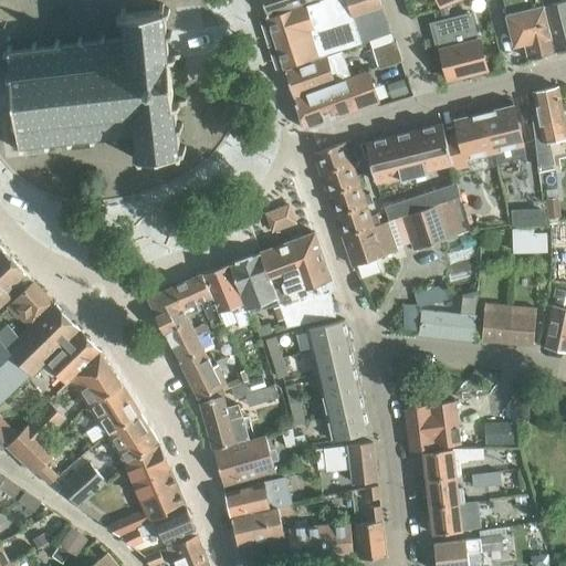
[(262,0),(268,17),(316,0),(262,0)]
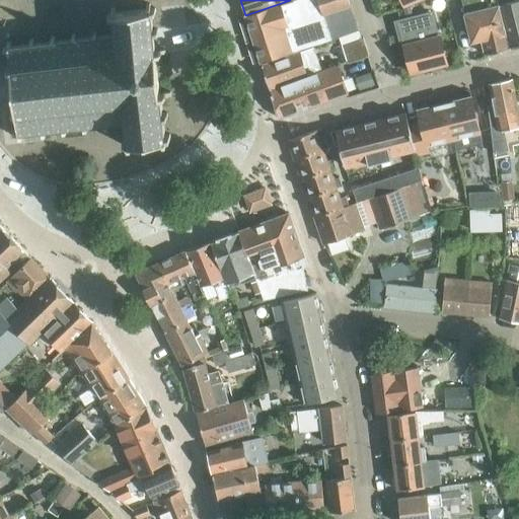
[(290,0),(245,15),(261,61),(319,43),(331,39),(358,28),(348,0),(290,0)]
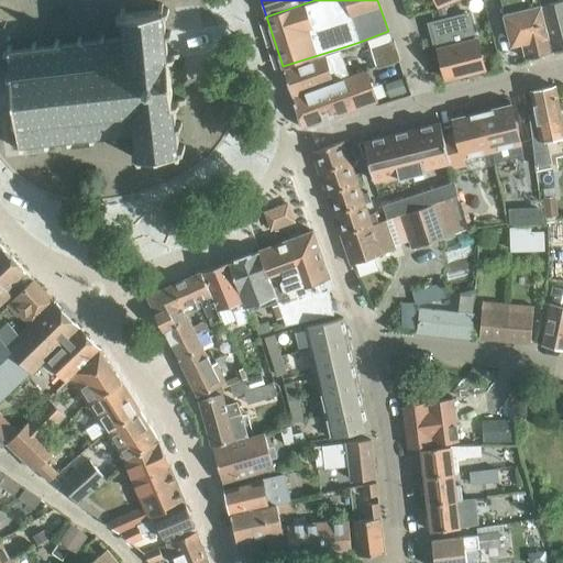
[(552,52),(539,0),(500,0),(511,44),(523,42),(527,58),(552,52)]
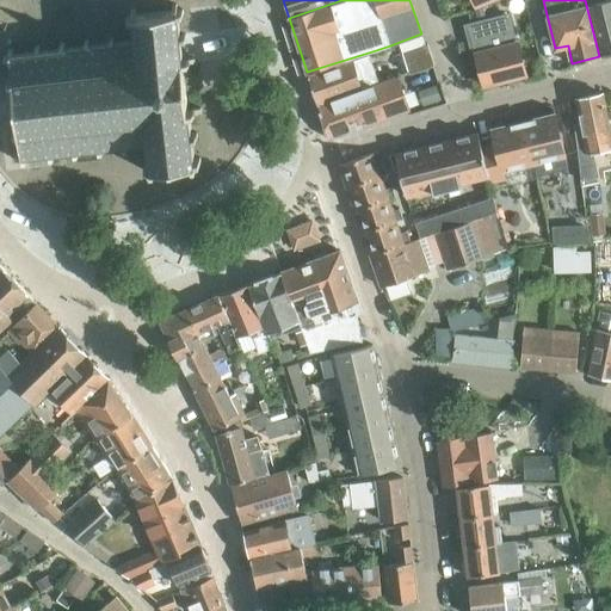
[(585,0),(599,56),(610,53),(610,0),(605,0),(593,4),(592,0),(585,0)]
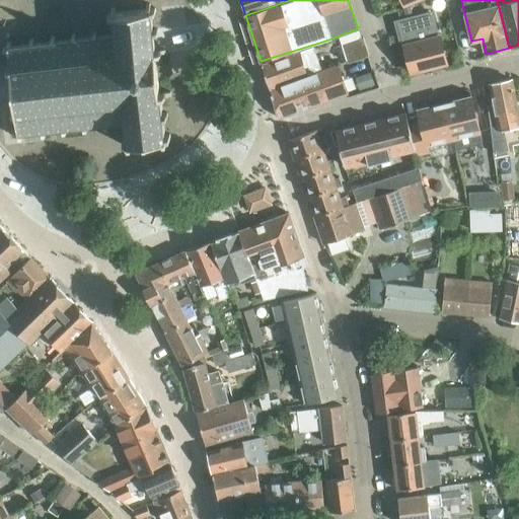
[(154,5),(149,6),(149,1),(145,2),(145,7),(115,11),(115,6),(110,6),(110,11),(106,12),(106,16),(112,16),(114,32),(96,34),(96,30),(91,30),(92,35),(76,38),(75,32),(71,33),(72,39),(55,41),(54,35),(50,35),(51,41),(33,43),(32,39),(29,39),(29,44),(11,46),(11,42),(7,42),(8,46),(3,47),(4,52),(8,51),(10,66),(5,67),(6,71),(10,71),(15,107),(10,107),(10,110),(11,113),(15,113),(17,129),(12,130),(13,134),(17,134),(18,138),(22,138),(21,133),(41,131),(41,135),(45,135),(45,130),(62,128),(62,133),(66,132),(66,128),(82,125),(83,130),(87,130),(86,125),(103,123),(104,128),(108,127),(107,122),(125,120),(128,137),(123,138),(124,142),(128,142),(129,146),(133,146),(133,141),(163,137),(163,141),(168,141),(167,136),(171,136),(171,132),(166,132),(164,116),(169,115),(168,110),(163,110),(161,95),(166,94),(171,93),(170,89),(160,90),(155,52),(165,51),(164,47),(155,48),(153,32),(157,31),(157,26),(152,27),(150,11),(155,10),(154,5)]
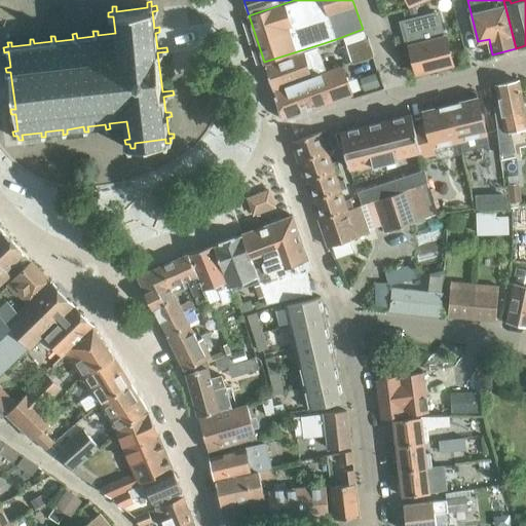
[(445,36),(443,37),(437,13),(401,23),(408,47),(410,47),(416,74),(452,65),(445,36)]
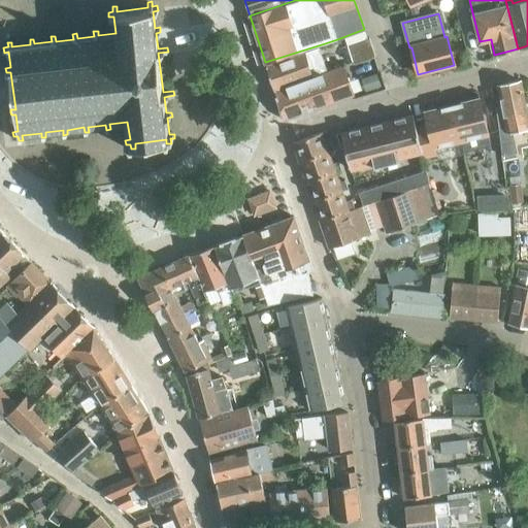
[(352,44),(358,62),(375,56),(369,38),(352,44)]
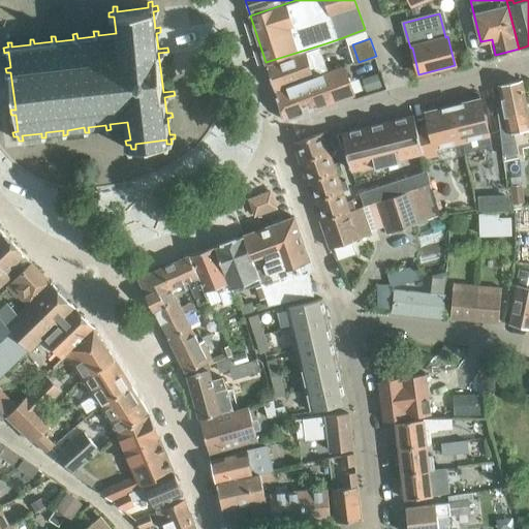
[(276,90),(329,71),(320,47),(305,53),(268,66),(276,90)]
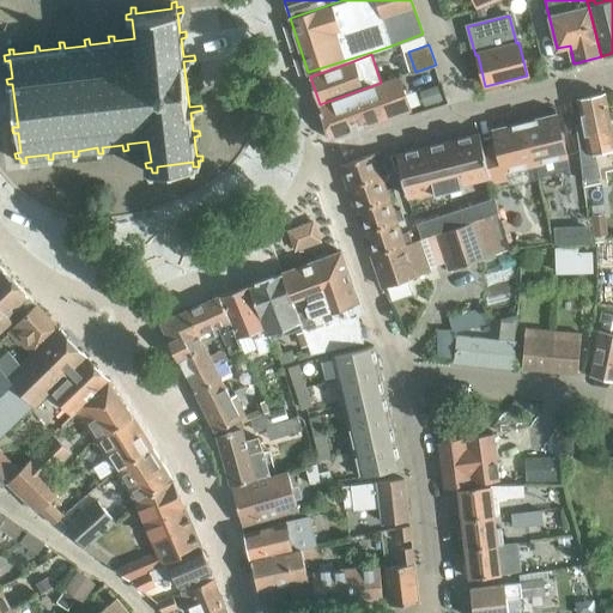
[(381,83),(320,104),(331,137),(410,110),(398,78),(381,84),(381,83)]
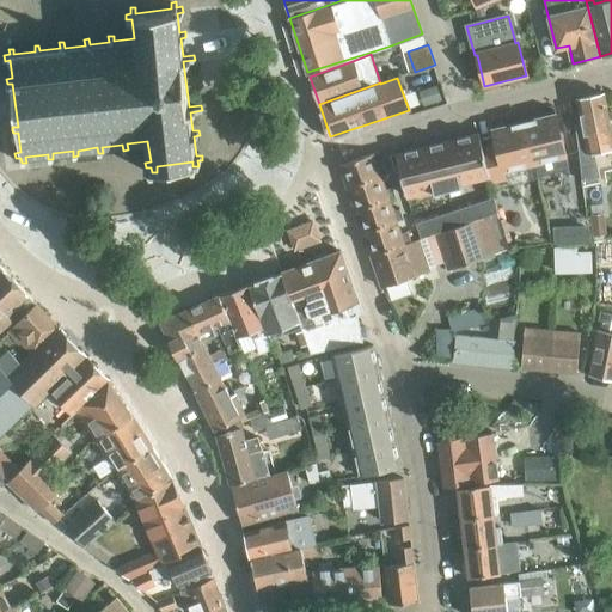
[(582,151),(588,179),(600,177),(594,148),(611,145),(611,126),(605,91),(577,101),(588,150),(582,151)]
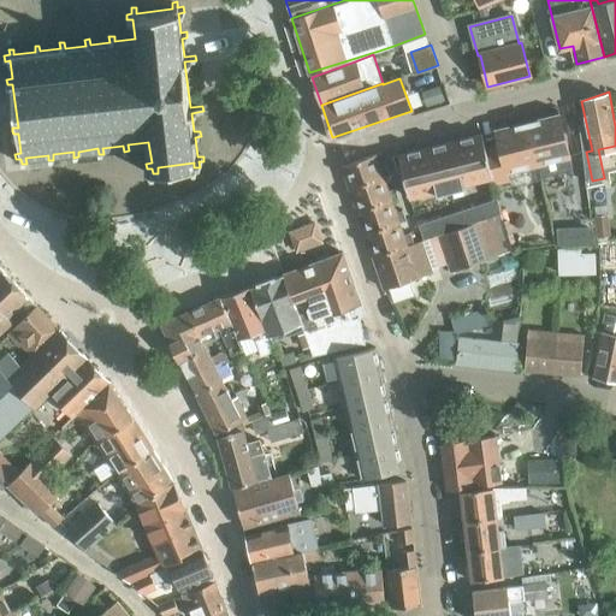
[(527,123),(537,165),(568,157),(558,116),(527,123)]
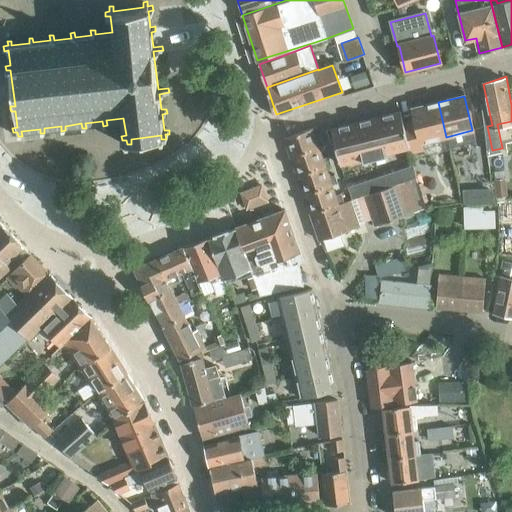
[(422,143),(446,137),(438,102),(412,109),(415,122),(404,125),(404,126),(410,150),(411,150),(411,152),(423,149),(422,143)]
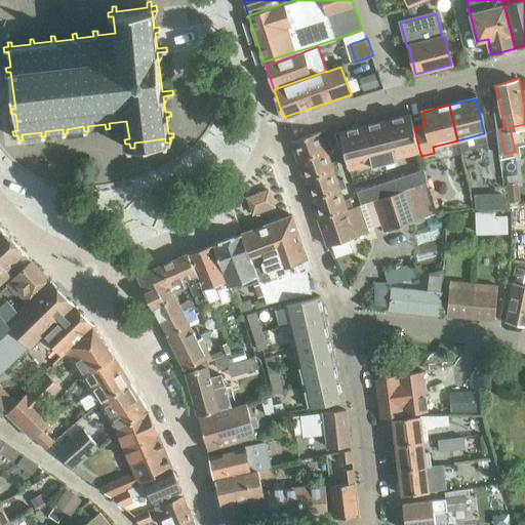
[(414,129),(414,128),(409,107),(361,119),(366,140),(414,129)]
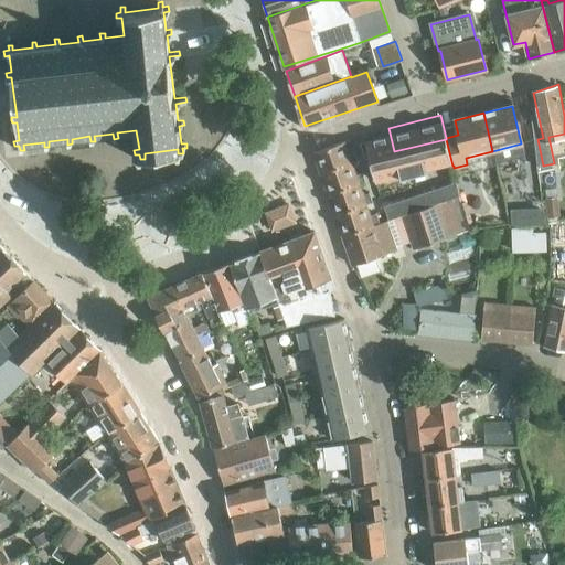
[(362,160),(364,167),(383,163),(394,160),(387,128),(356,136),(362,160)]
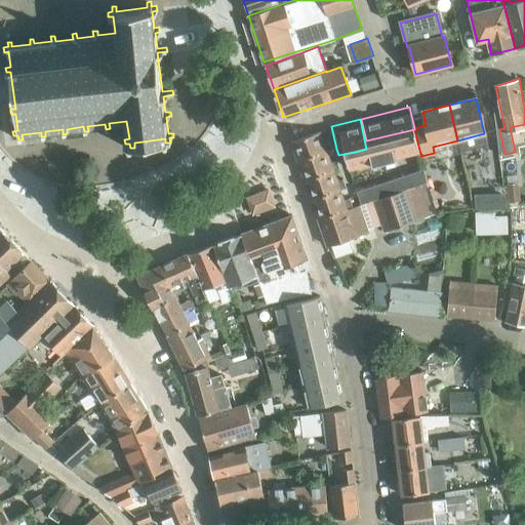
[(297,160),(331,148),(329,142),(324,144),(319,129),(290,140),(297,160)]
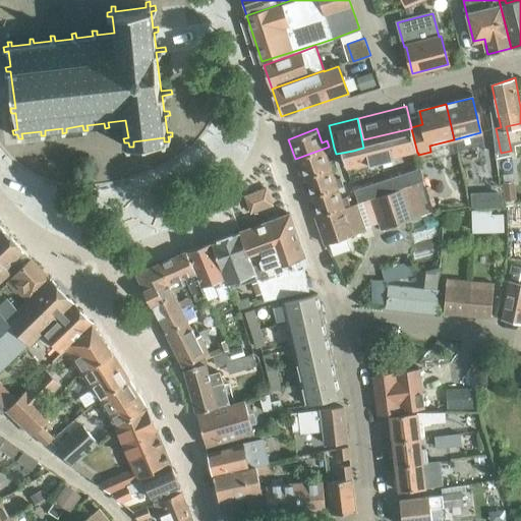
[(302,178),(336,166),(334,160),(328,161),(325,151),(330,149),(329,147),(295,159),(302,178)]
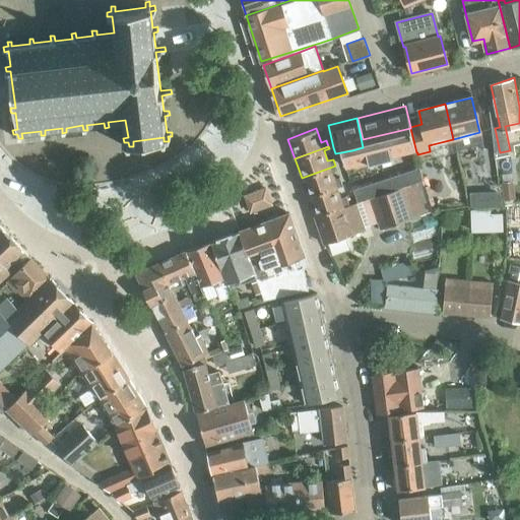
[(309,197),(342,185),(339,178),(334,180),(330,170),(336,168),(335,166),(302,178),(309,197)]
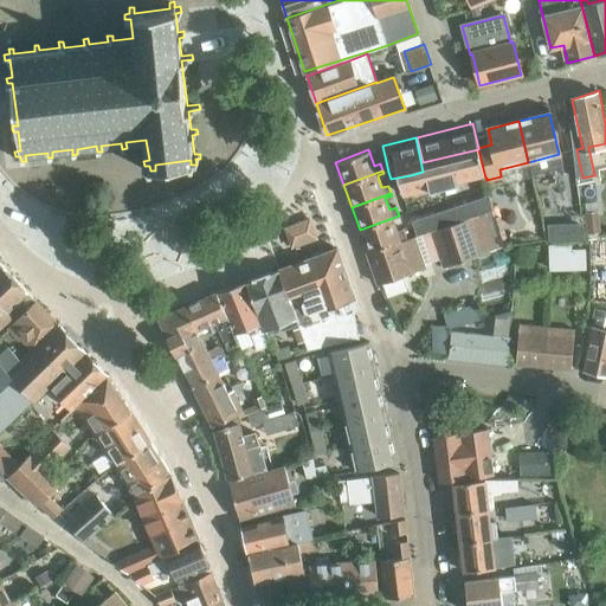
[(488,193),(410,219),(416,233),(490,208),(488,193)]
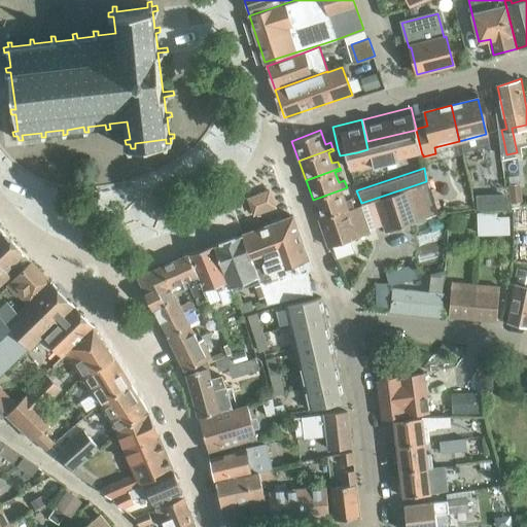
[(385,231),(431,215),(422,186),(409,190),(409,189),(364,204),(373,227),(383,224),(385,231)]
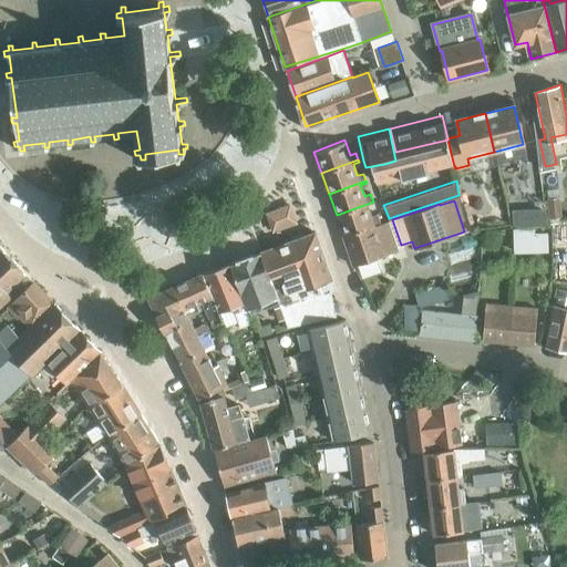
[(344,236),(375,225),(368,205),(373,204),(373,202),(337,215),(344,236)]
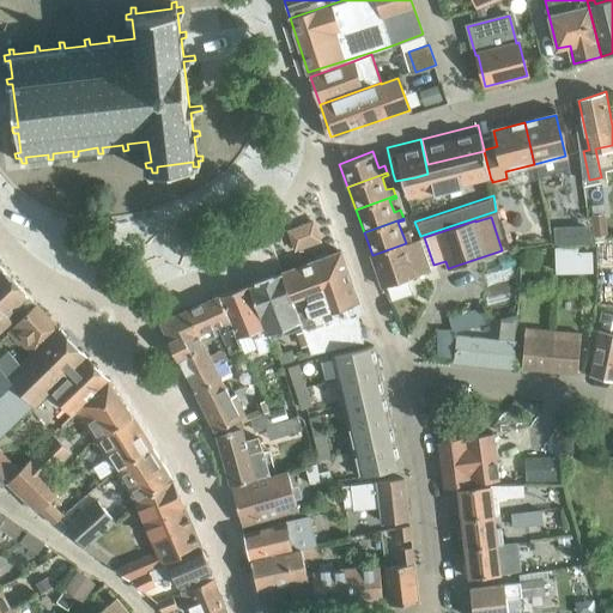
[(287,230),(295,252),(321,241),(314,220),(287,230)]
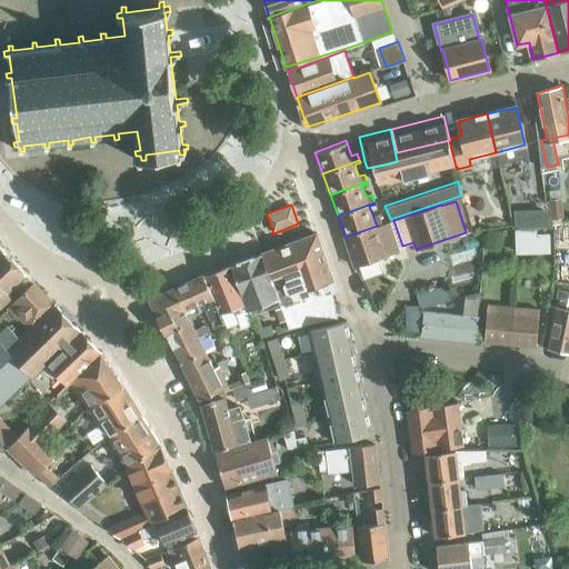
[(515,212),(515,227),(546,226),(546,211),(515,212)]
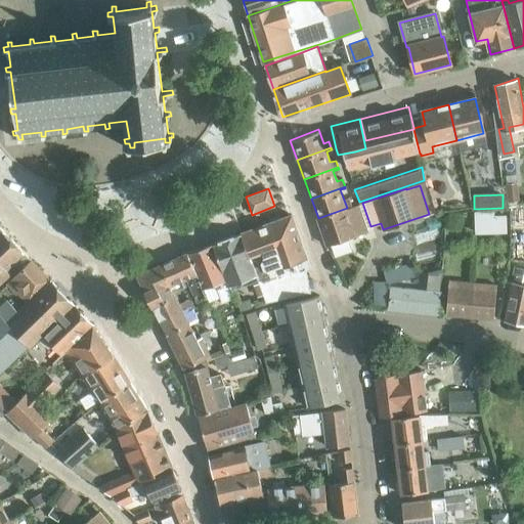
[(347,208),(318,218),(325,245),(366,231),(358,205),(347,208)]
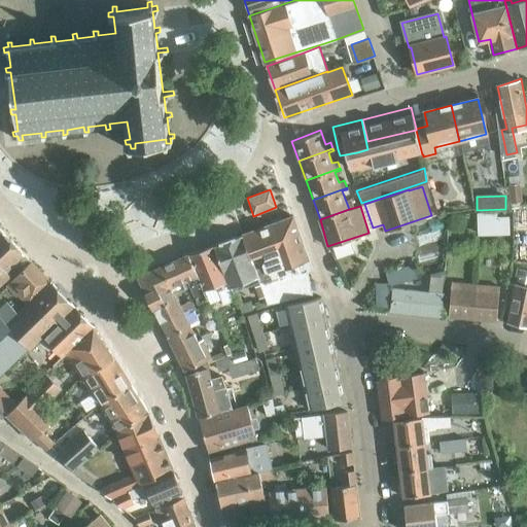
[(526,226),(526,210),(517,210),(517,226),(526,226)]
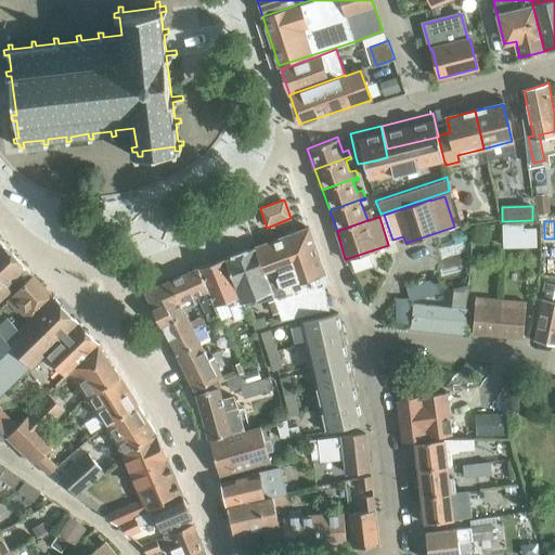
[(536,229),(525,229),(524,227),(504,228),(505,247),(537,245),(536,229)]
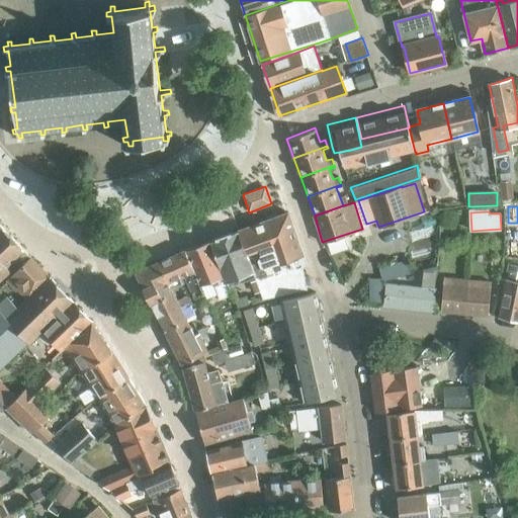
[(287,283),(305,277),(300,257),(303,256),(288,212),(266,221),(287,283)]
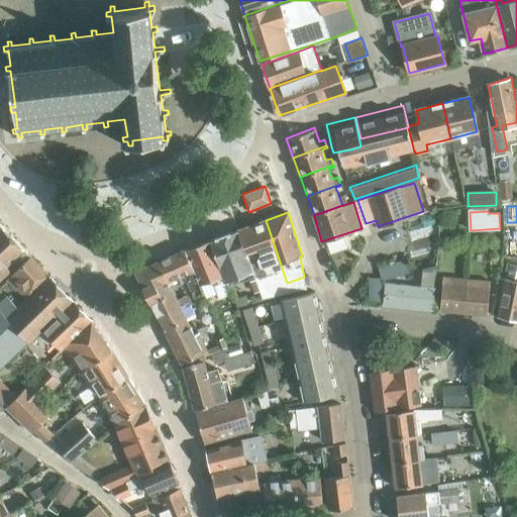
[(307,288),(304,277),(287,283),(266,220),(248,226),(274,296),(307,288)]
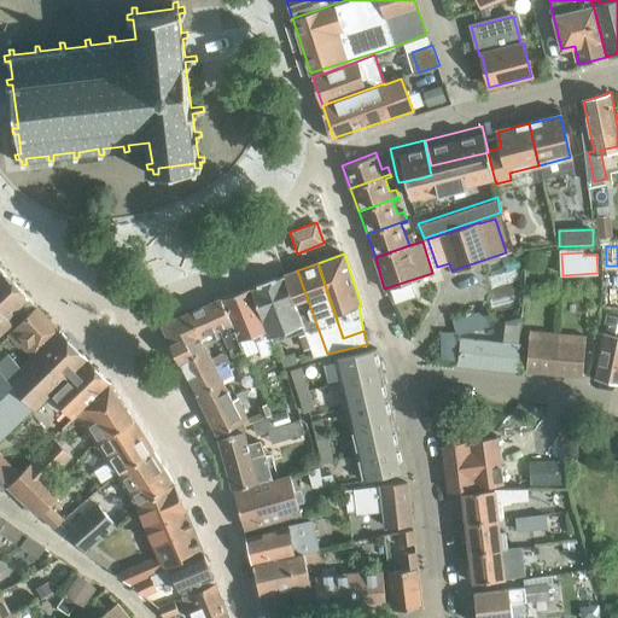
[(0,268),(0,334),(27,308),(23,304),(30,297),(0,268)]
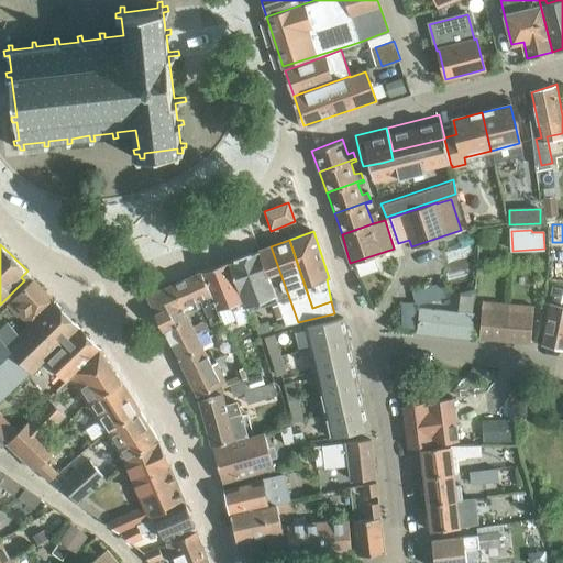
[(286,326),(298,322),(271,246),(229,262),(246,308),(250,311),(277,301),(286,326)]
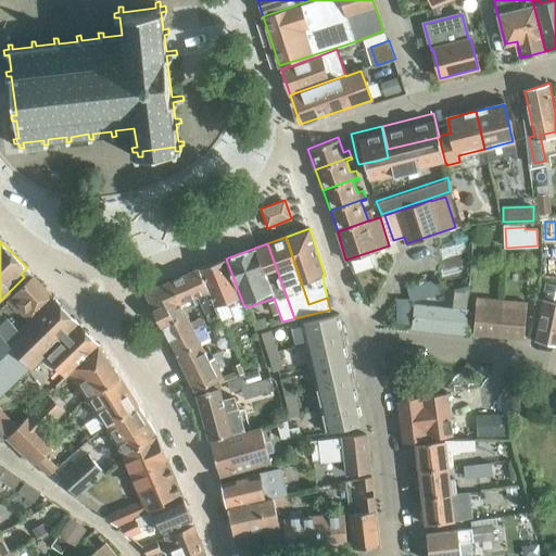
[(248,317),(243,304),(226,258),(199,268),(215,306),(228,302),(236,321),(248,317)]
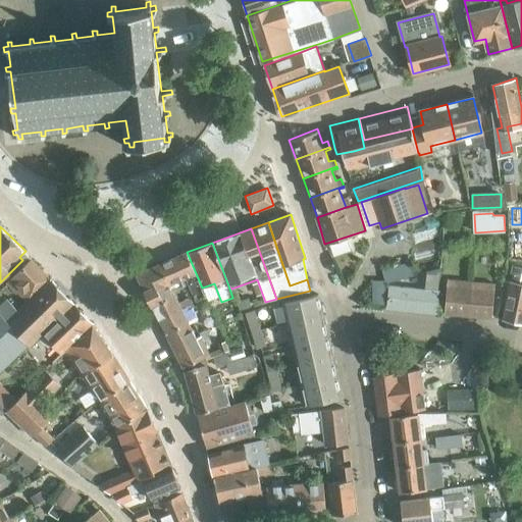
[(206,298),(202,288),(187,252),(158,264),(168,283),(180,278),(181,280),(186,278),(197,302),(206,298)]
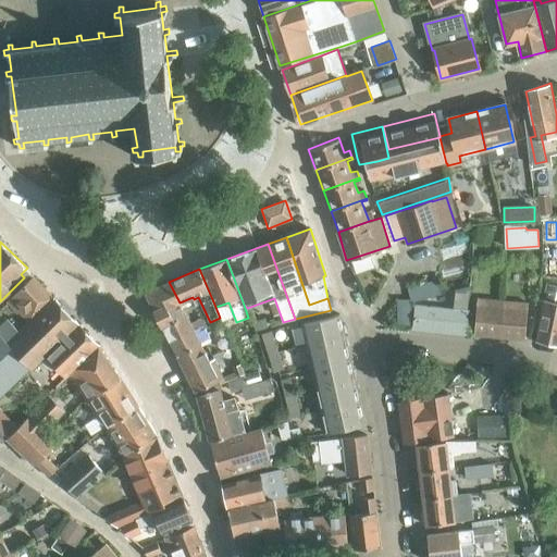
[(29,319),(53,296),(35,275),(8,300),(19,311),(21,309),(29,319)]
